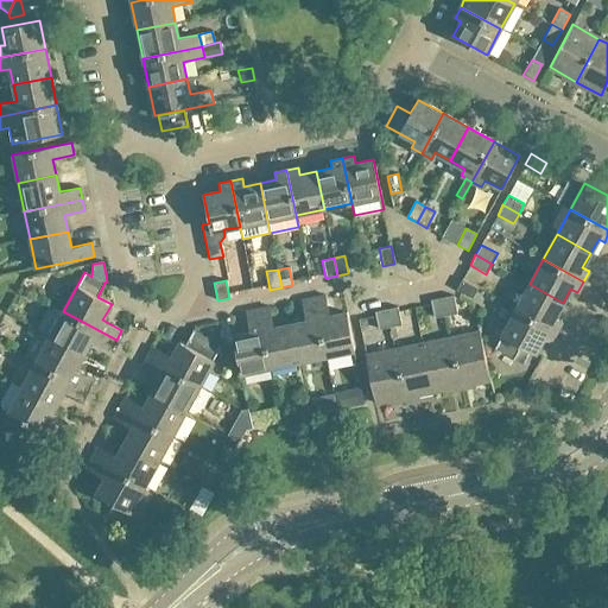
[(472,299),(477,289),(462,280),(456,291),(472,299)]
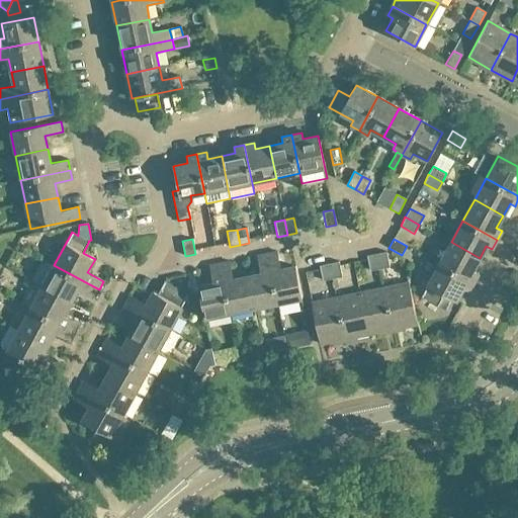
[(472,270),(480,258),(451,242),(439,263),(473,282),(479,273),(472,270)]
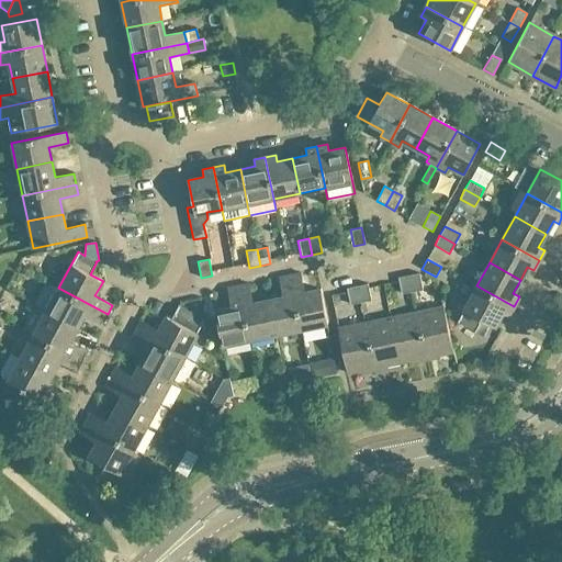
[(327,324),(321,289),(304,292),(300,273),(289,276),(301,329),(327,324)]
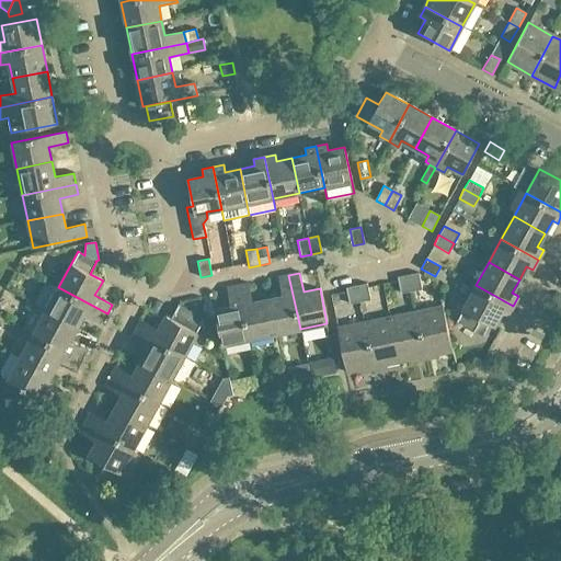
[(421,289),(418,273),(408,275),(411,292),(421,289)]
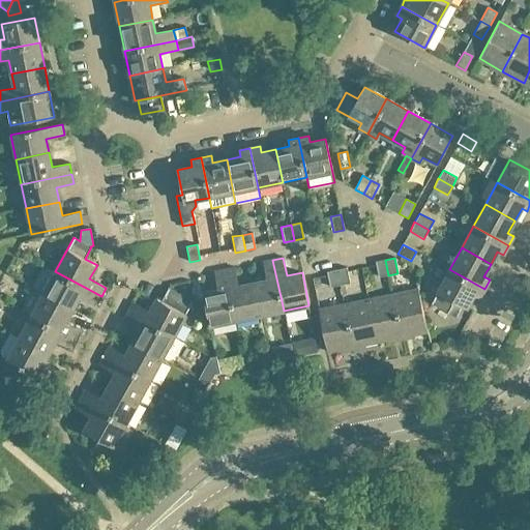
[(284,311),(272,260),(262,262),(266,280),(252,283),(259,316),(284,311)]
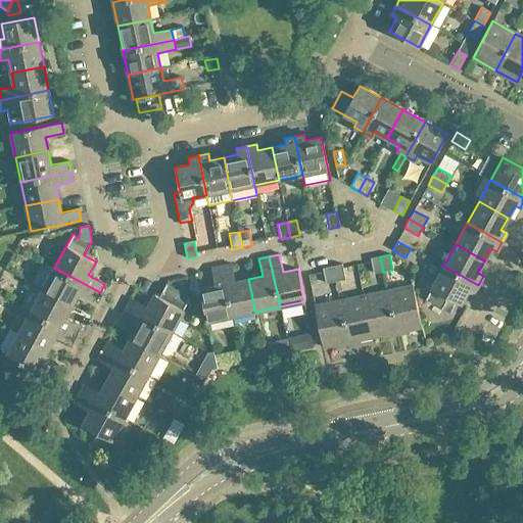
[(383,272),(380,256),(370,258),(373,274),(383,272)]
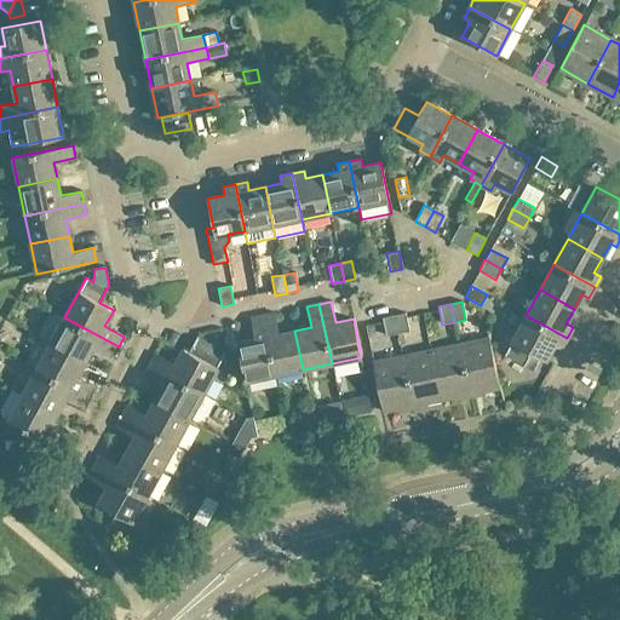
[(303,369),(294,331),(279,334),(274,313),(262,315),(275,375),(303,369)]
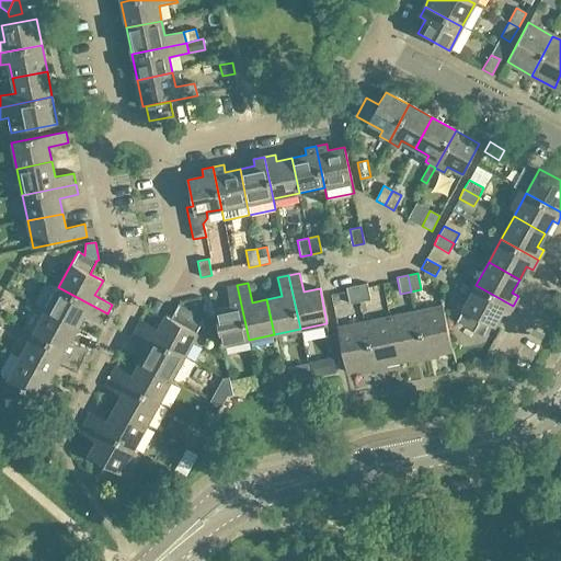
[(370,300),(367,287),(366,284),(356,286),(359,302),(370,300)]
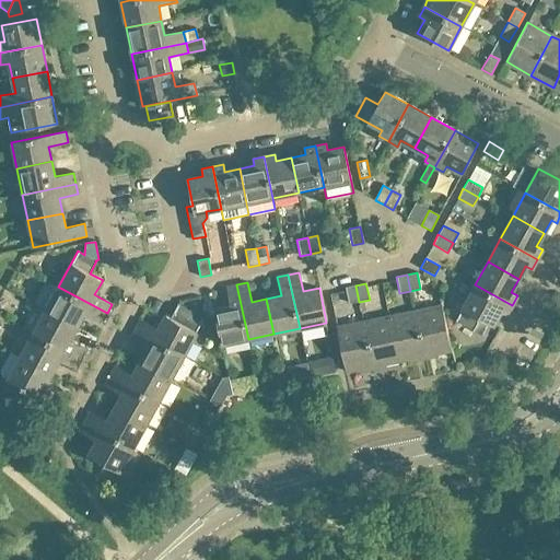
[(248,339),(236,284),(225,288),(230,306),(214,310),(221,345),(248,339)]
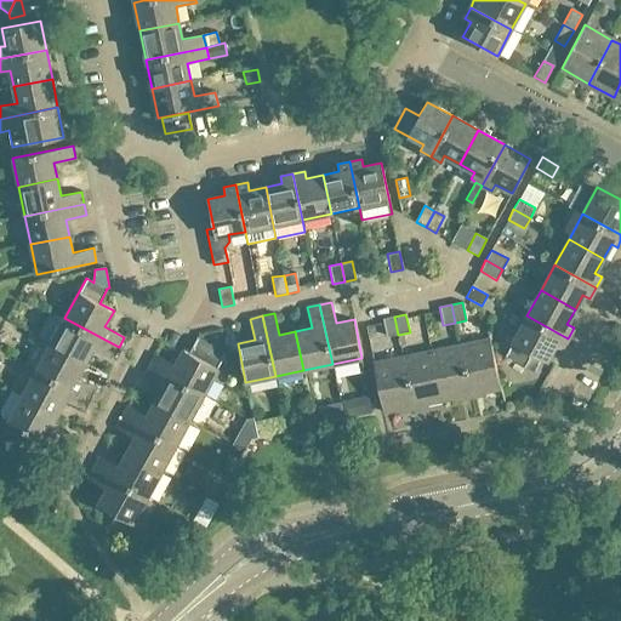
[(562,349),(568,339),(527,315),(505,357),(525,368),(533,353),(540,358),(547,362),(554,346),(562,349)]
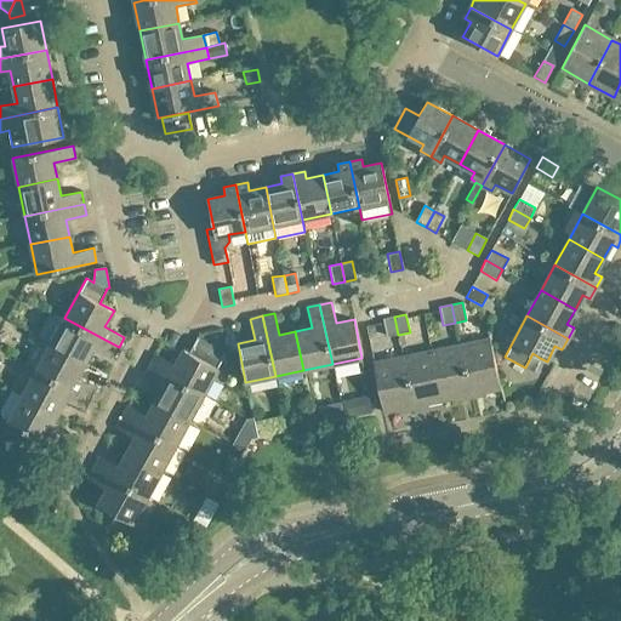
[(398,335),(394,317),(383,318),(387,337),(398,335)]
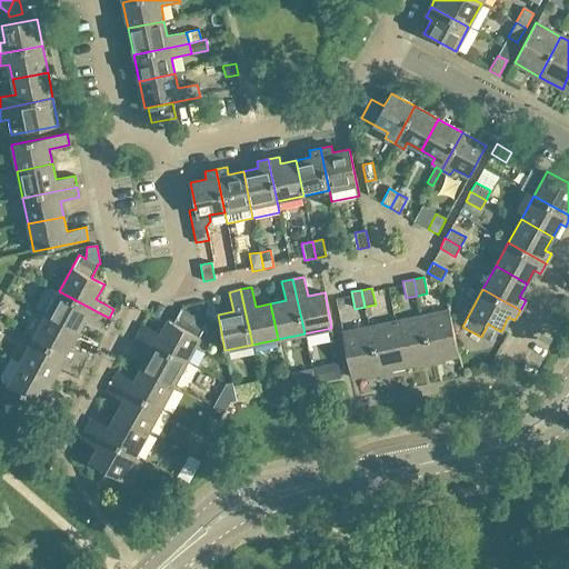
[(109,318),(59,291),(46,315),(78,332),(86,319),(103,329),(109,318)]
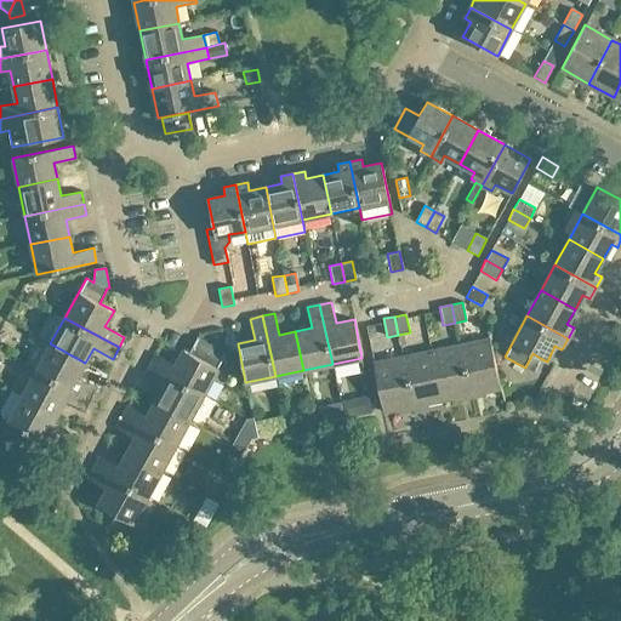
[(203,394),(224,354),(197,339),(188,353),(183,349),(175,364),(155,354),(149,365),(203,394)]
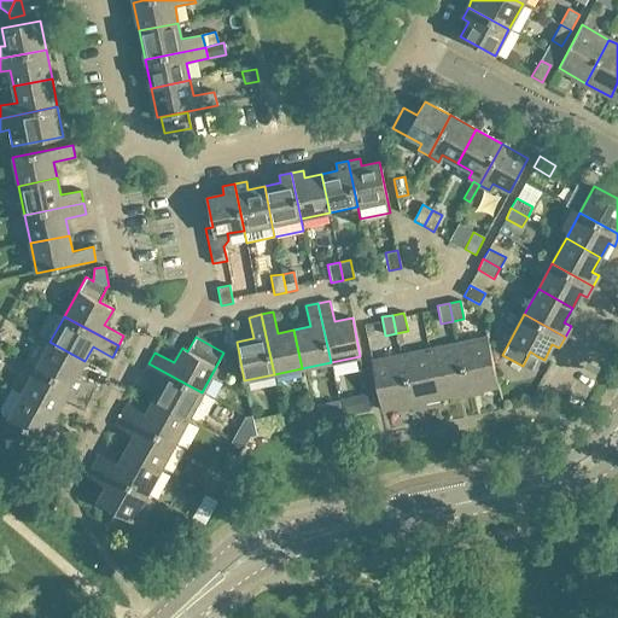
[(497,386),(487,338),(458,344),(467,392),(497,386)]
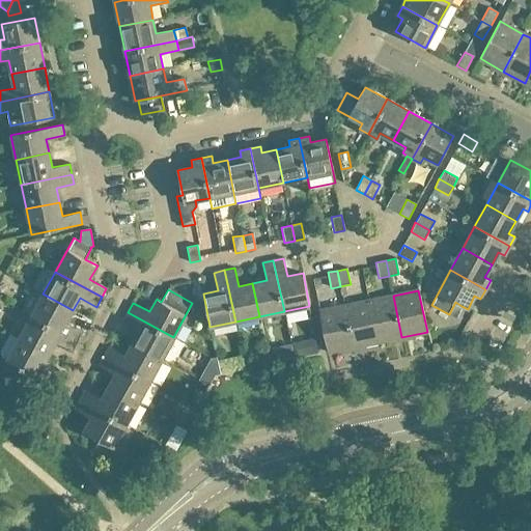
[(43,294),(31,315),(77,341),(82,332),(65,323),(73,310),(43,294)]
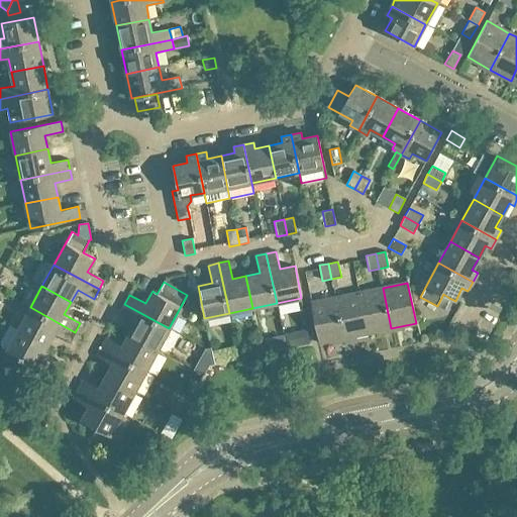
[(391,328),(383,288),(358,293),(368,333),(391,328)]
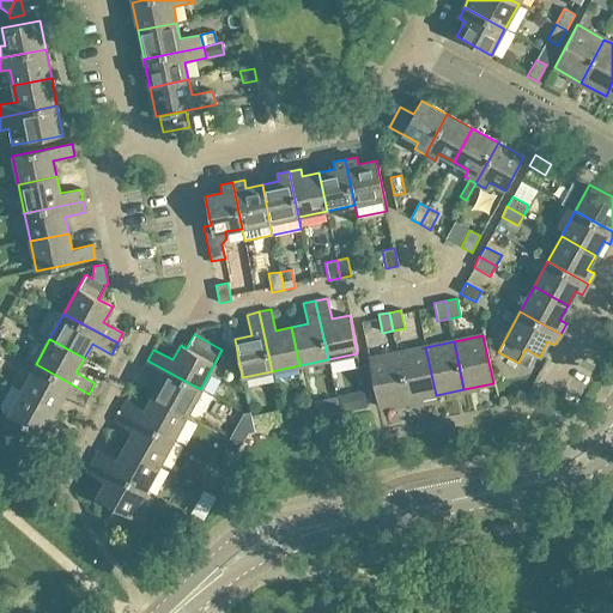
[(436,395),(425,347),(398,352),(407,401),(436,395)]
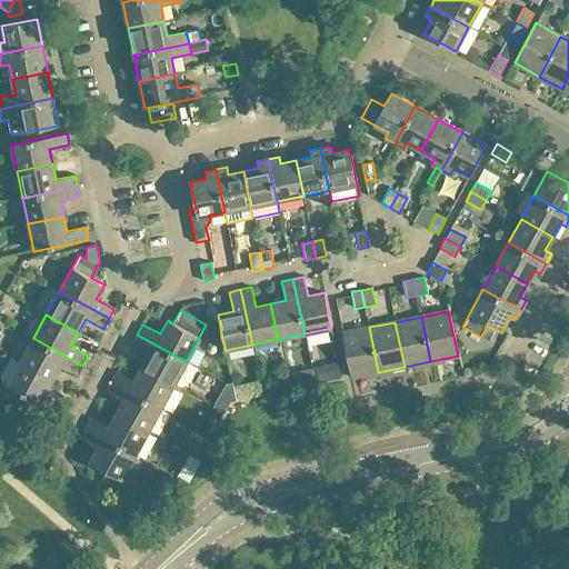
[(488,323),(481,337),(488,340),(495,328),(488,323)]
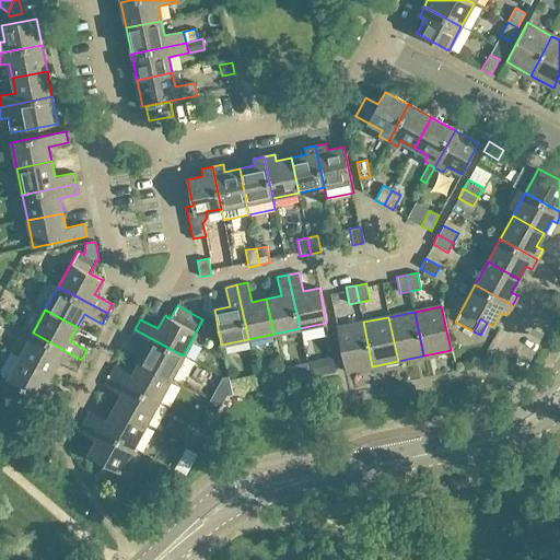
[(372,366),(363,322),(336,327),(346,372),(372,366)]
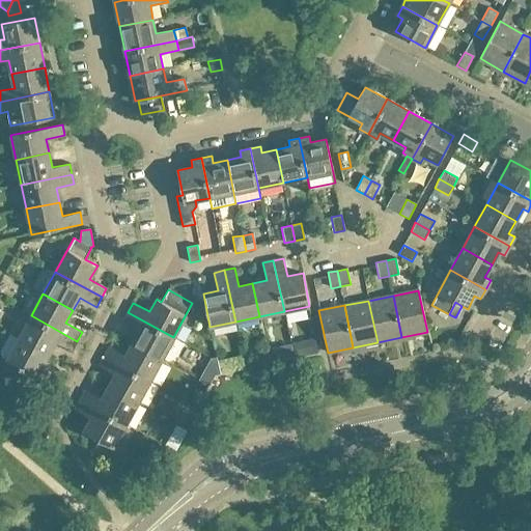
[(162,359),(173,337),(128,312),(122,322),(139,331),(132,343),(162,359)]
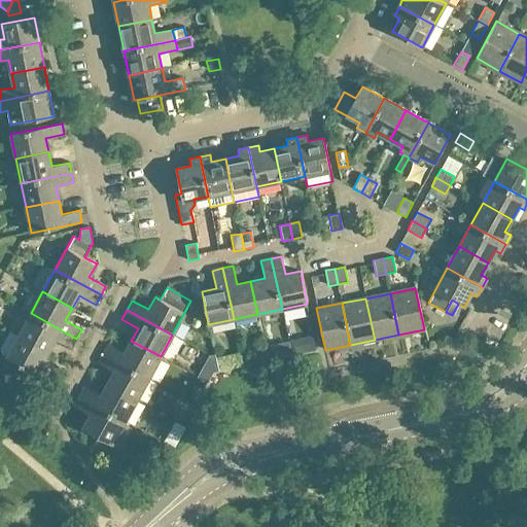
[(76,339),(31,313),(19,336),(48,351),(55,339),(71,348),(76,339)]
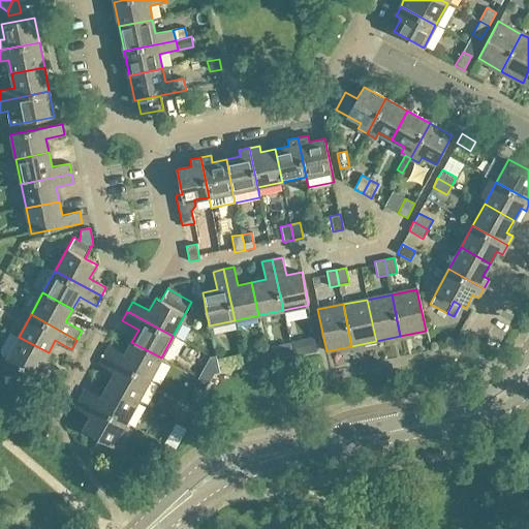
[(41,365),(49,352),(19,337),(9,331),(0,347),(0,349),(4,352),(2,356),(7,360),(3,367),(2,368),(4,369),(17,376),(19,373),(28,379),(32,373),(53,384),(58,374),(41,365)]
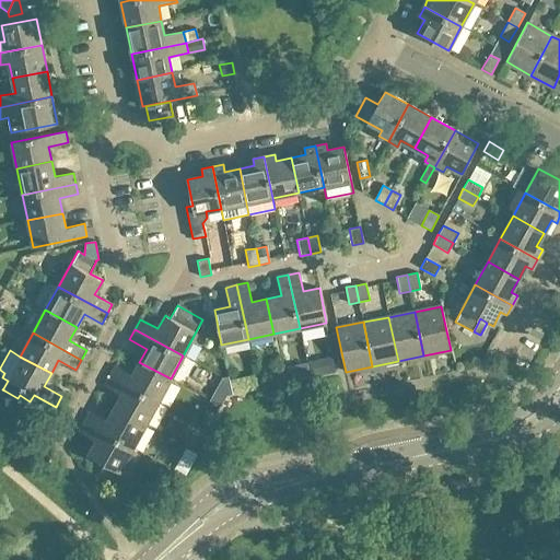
[(171,378),(139,362),(132,375),(115,365),(109,375),(159,401),(171,378)]
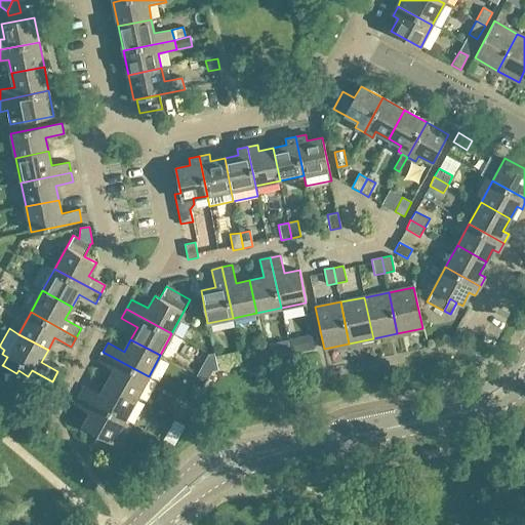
[(136,399),(149,376),(103,352),(97,361),(114,370),(107,382),(136,399)]
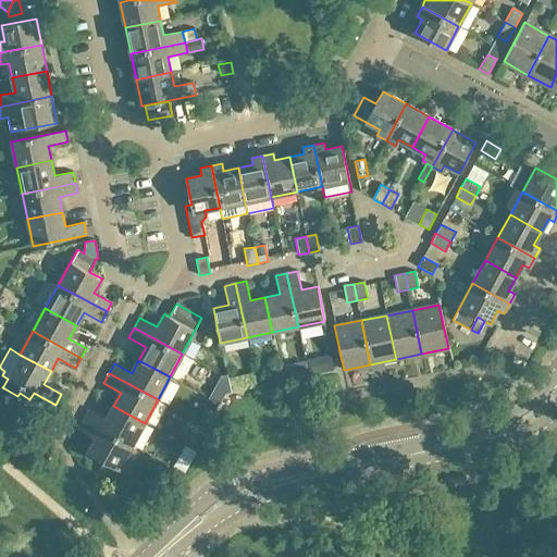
[(237,378),(229,380),(231,394),(240,392),(237,378)]
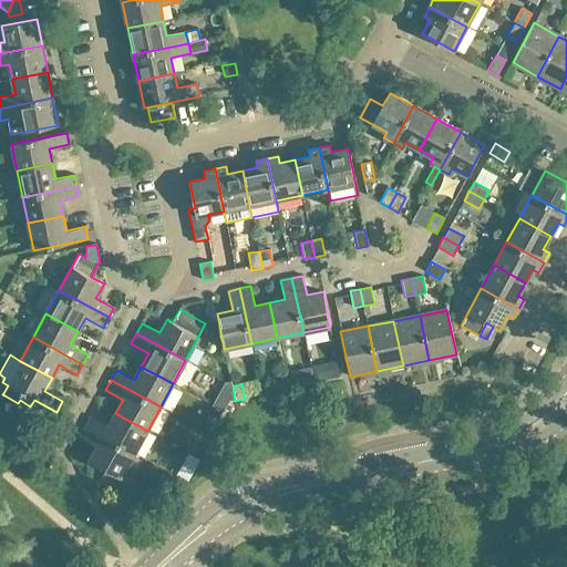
[(147,431),(115,413),(109,426),(91,416),(85,428),(135,454),(147,431)]
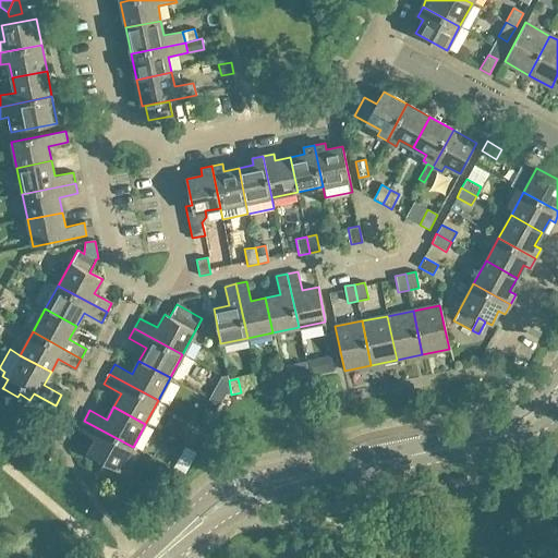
[(119,471),(133,447),(84,421),(79,429),(96,439),(88,453),(119,471)]
